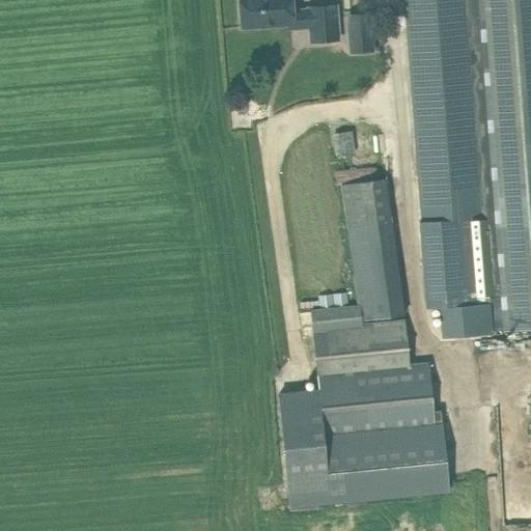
[(239,0),(242,27),(309,22),(311,42),(338,39),(335,4),(308,6),(309,10),(292,11),(290,0),(239,0)]
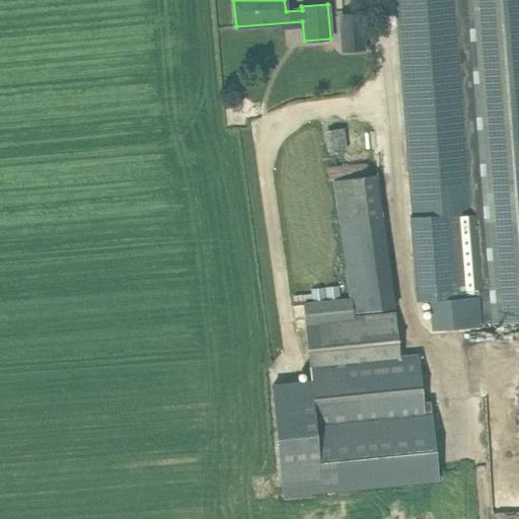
[(518,0),(396,0),(414,216),(471,211),(477,293),(480,320),(518,317),(518,0)]
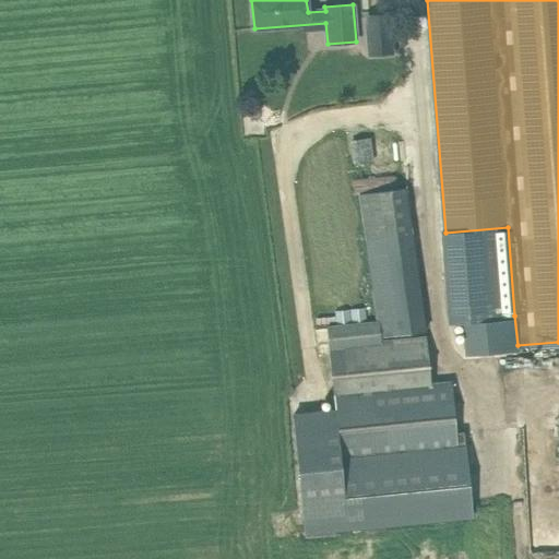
[(394,52),(391,12),(365,14),(368,56),(394,52)]
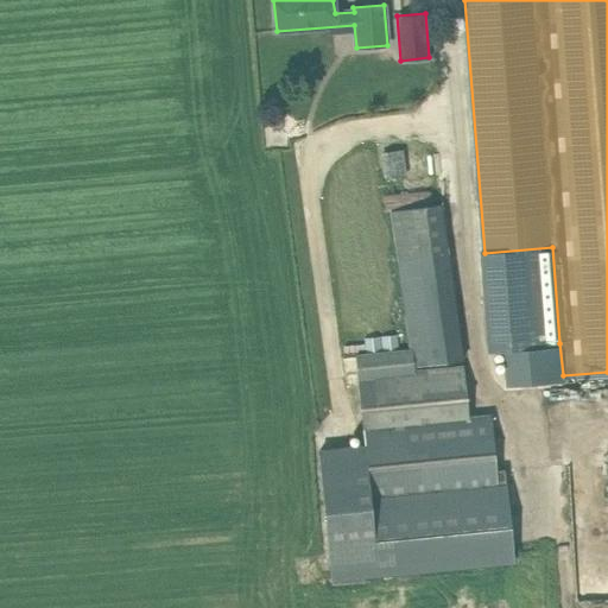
[(380,151),(384,177),(405,175),(403,150),(380,151)]
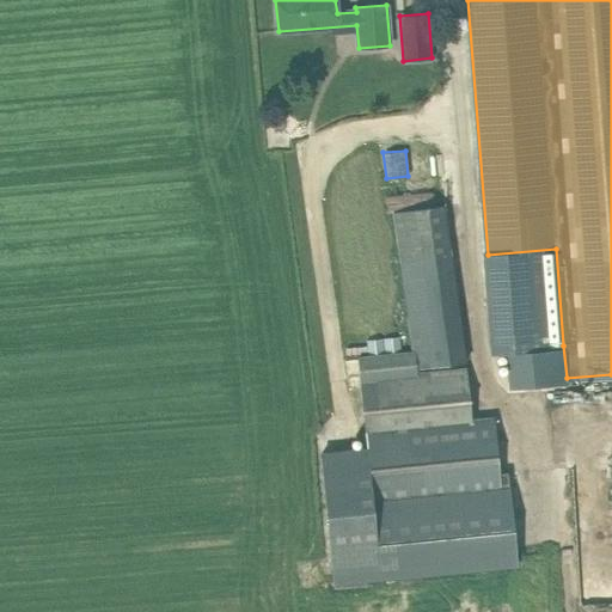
[(465,362),(445,210),(395,218),(412,350),(357,356),(367,447),(319,451),(332,585),(518,567),(509,472),(500,472),(495,416),(472,418),(467,368),(417,373),(417,367),(465,362)]
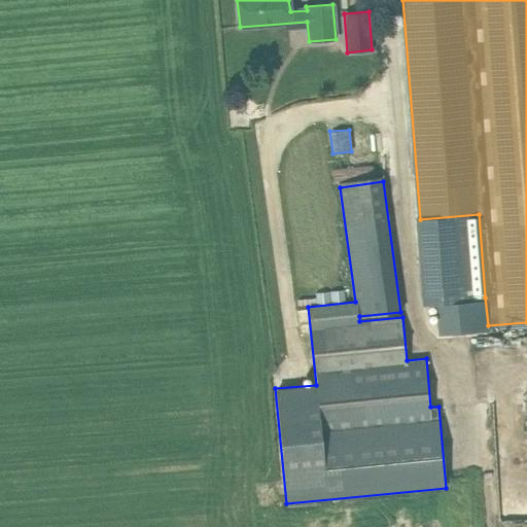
[(455,502),(454,489),(442,490),(443,502),(455,502)]
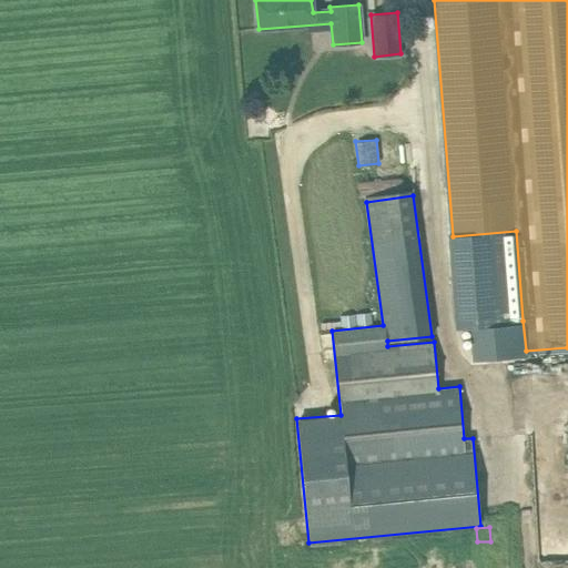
[(533,547),(533,534),(518,534),(518,548),(533,547)]
